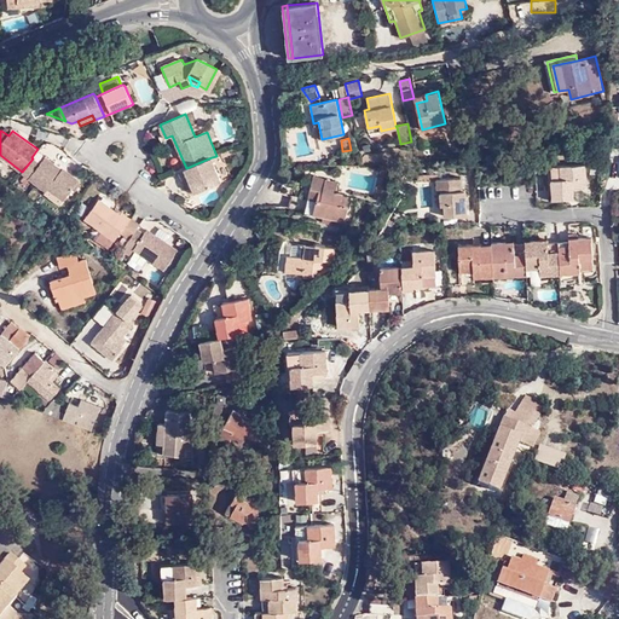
[(22,172),(22,173),(47,192),(48,189),(64,201),(80,180),(63,168),(63,169),(46,156),(40,163),(33,158),(22,172)]
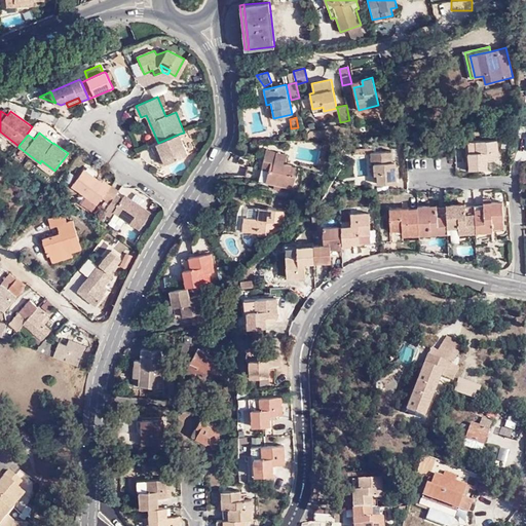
[(158,143),(152,145),(156,153),(158,152),(160,151),(165,164),(188,154),(180,134),(158,143)]
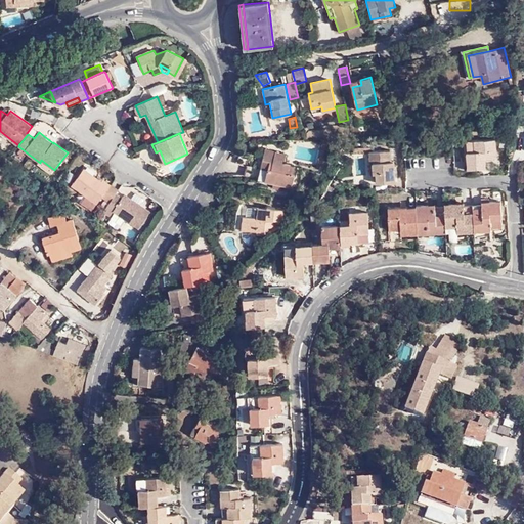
[(468,169),(486,168),(486,158),(496,158),(495,139),(467,140),(467,151),(468,169)]
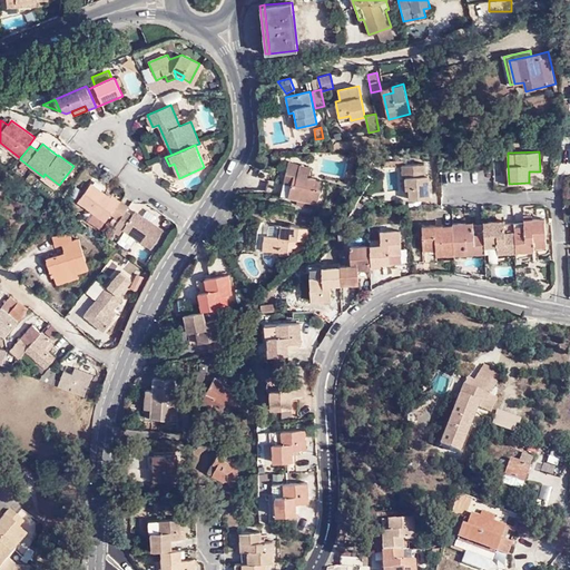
[(350,189),(357,156),(353,154),(351,154),(344,180),(343,187),(350,189)]
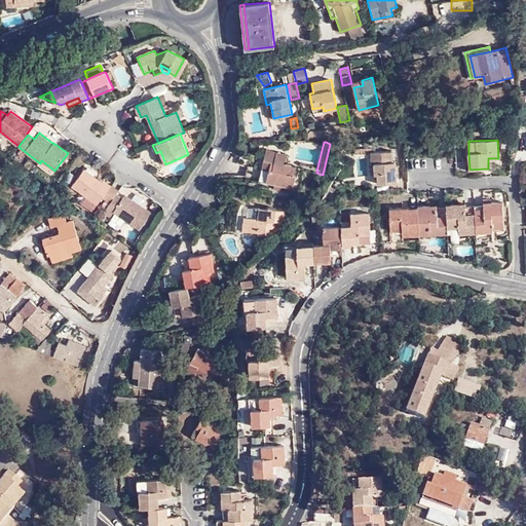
[(290,174),(292,165),(286,164),(288,154),(287,154),(266,149),(263,160),(271,162),(268,172),(261,170),(259,181),(274,185),(293,189),(296,176),(290,174)]
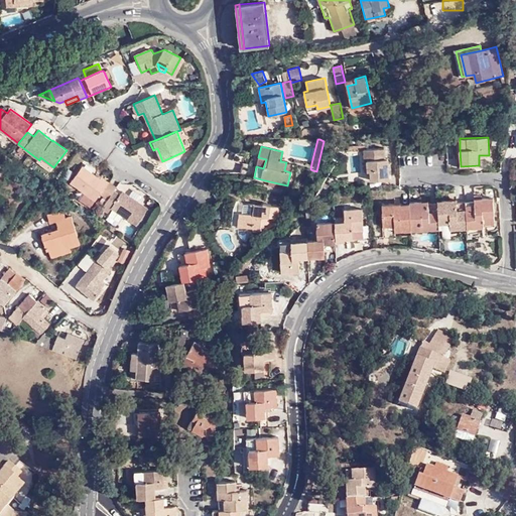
[(389,179),(388,158),(383,158),(383,148),(364,149),(365,168),(370,167),(371,180),(389,179)]
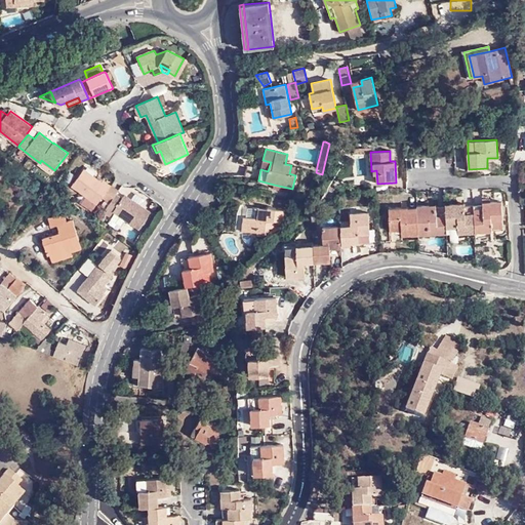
[(363,158),(352,161),(356,174),(367,171),(363,158)]
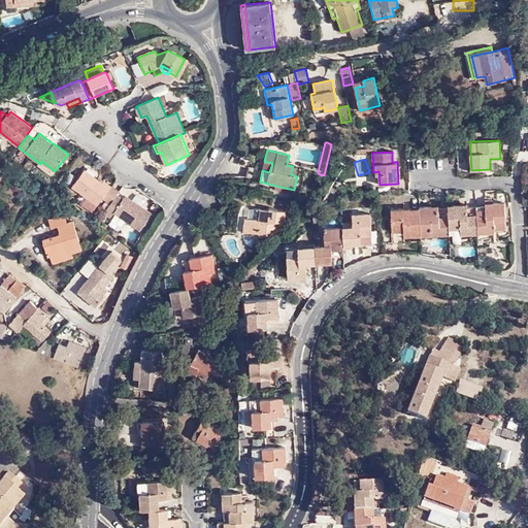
[(272,163),(264,161),(262,170),(269,172),(272,163)]
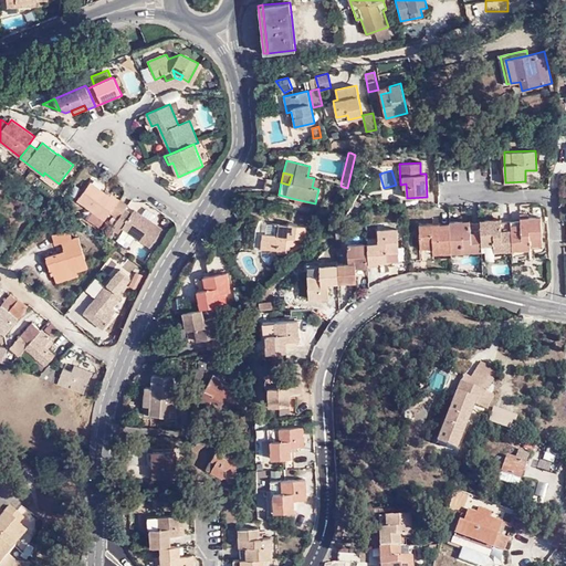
[(263,190),(266,180),(254,177),(251,187),(263,190)]
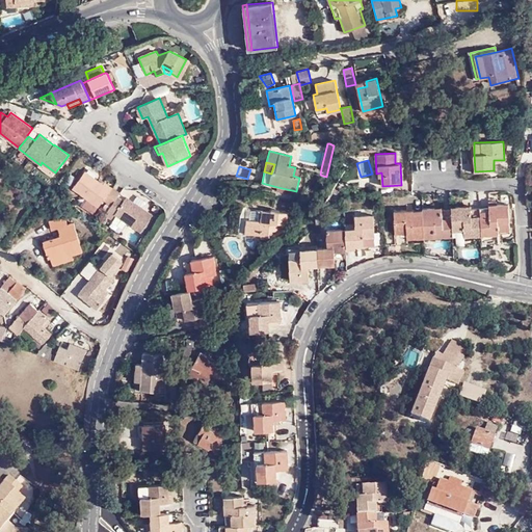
[(302,169),(295,167),(293,176),(299,178),(302,169)]
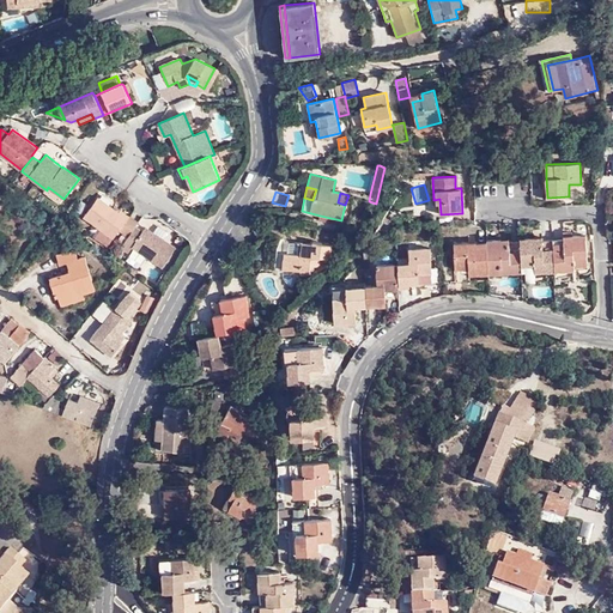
[(298,199),(289,195),(285,206),(299,211),(303,202),(298,199)]
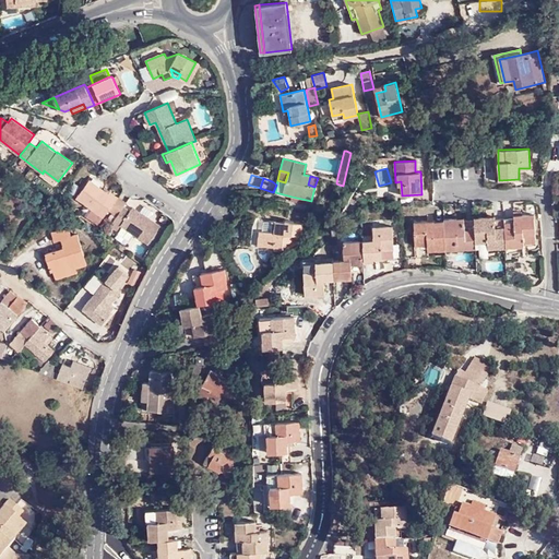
[(117,215),(123,206),(127,202),(119,197),(117,200),(108,193),(90,180),(76,198),(90,207),(98,214),(104,217),(109,210),(117,215)]
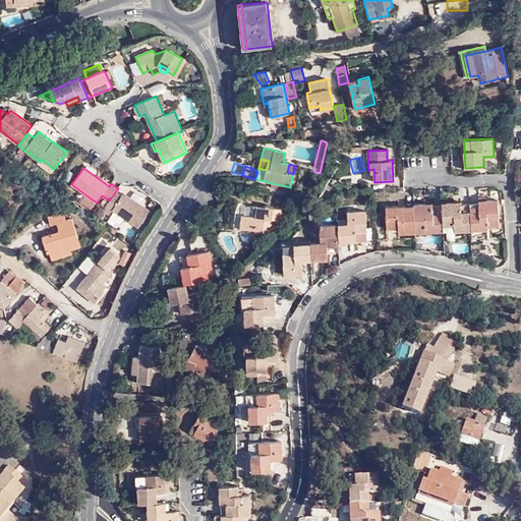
[(289,192),(290,187),(272,183),(271,187),(289,192)]
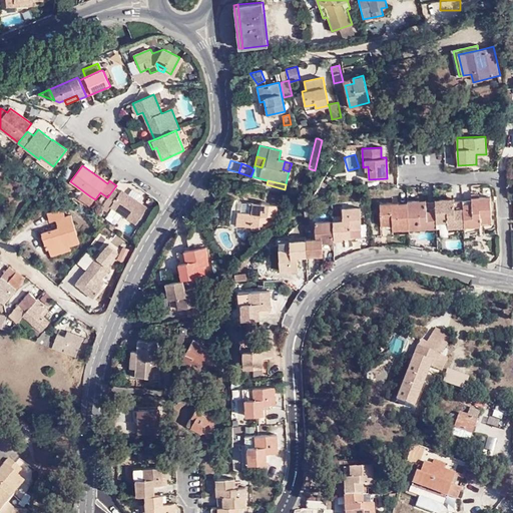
[(107,197),(104,202),(136,223),(147,207),(122,190),(119,193),(113,189),(107,197)]
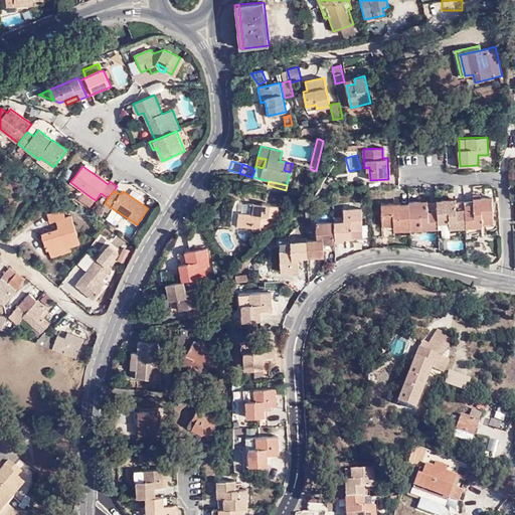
[(86,204),(91,197),(82,191),(78,198),(86,204)]
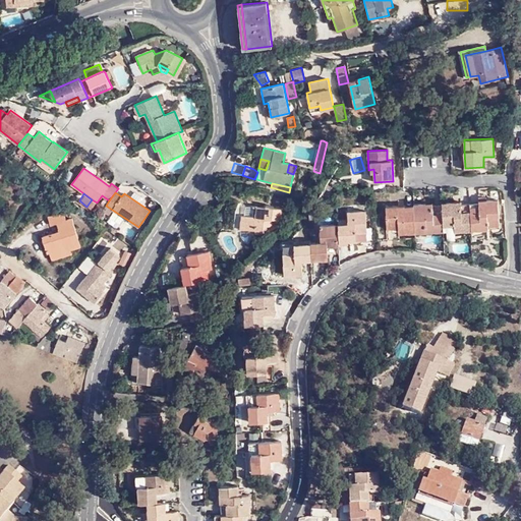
[(478,207),(469,208),(471,231),(488,230),(487,227),(499,226),(498,199),(486,200),(479,200),(478,200),(478,207)]
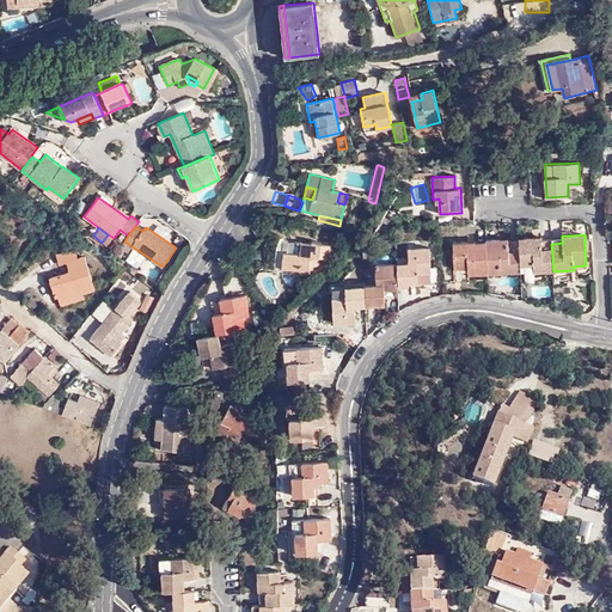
[(519,240),(520,267),(533,265),(533,271),(554,271),(551,244),(551,239),(542,240),(542,237),(519,238),(519,240)]
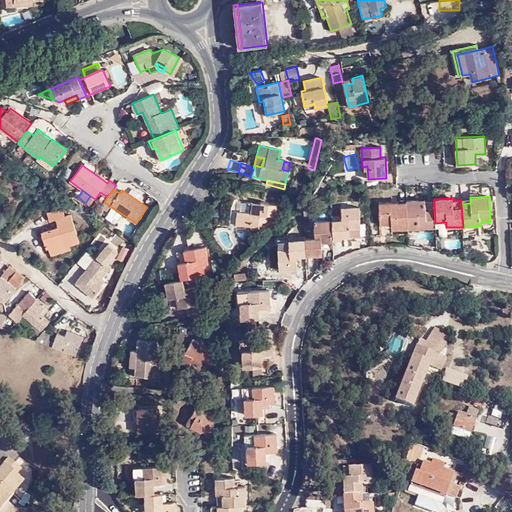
[(407,202),(407,230),(435,228),(435,223),(434,201),(425,202),(425,200),(406,201),(407,202)]
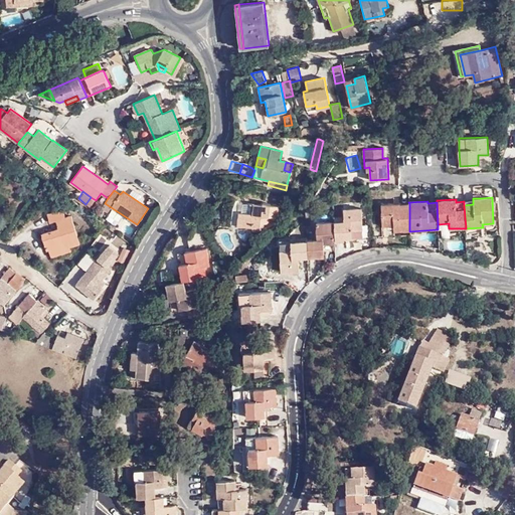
[(276,218),(278,218),(280,206),(270,205),(271,203),(262,202),(262,204),(253,203),(251,214),(246,213),(238,212),(236,226),(237,226),(249,228),(249,230),(251,230),(258,231),(259,224),(265,224),(267,224),(268,224),(269,223),(270,222),(270,220),(270,217),(276,218)]
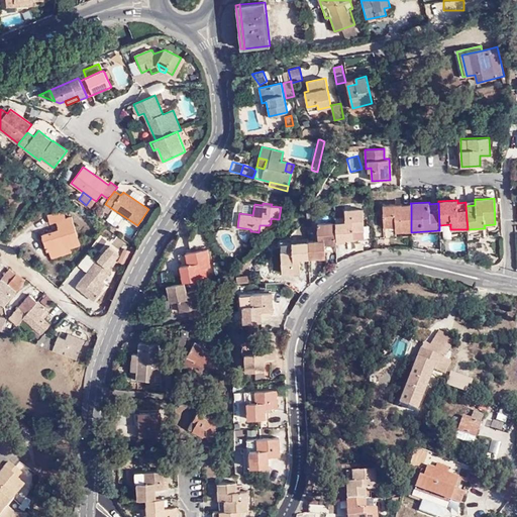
[(395,232),(411,232),(411,204),(402,204),(402,203),(383,203),(383,225),(395,224),(395,227),(395,232)]
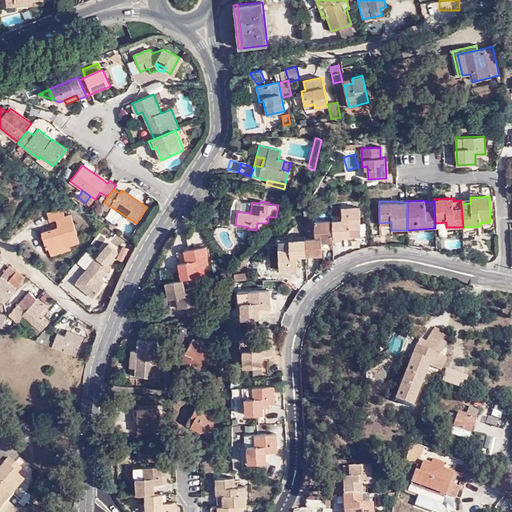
[(342,220),(332,220),(333,238),(350,237),(350,236),(349,229),(360,228),(361,228),(360,206),(341,207),(342,220)]
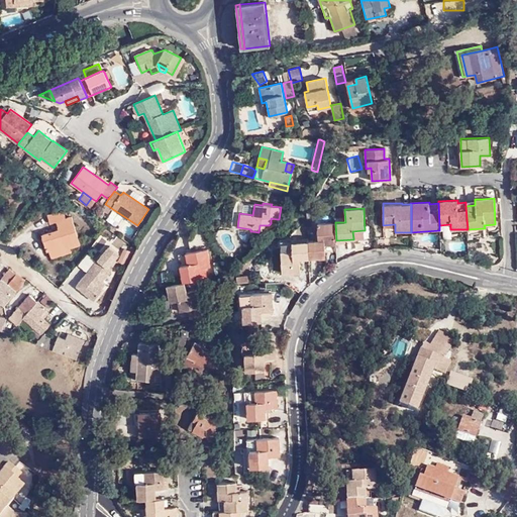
[(50,253),(70,247),(80,245),(72,216),(66,218),(64,210),(47,215),(50,223),(57,221),(60,229),(42,234),(46,250),(49,249),(50,253)]
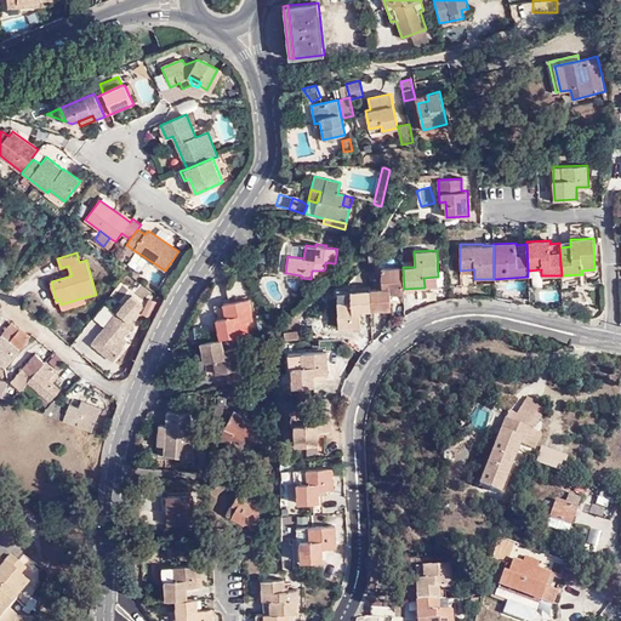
[(382,289),(371,289),(371,311),(391,309),(391,298),(404,298),(404,289),(403,267),(381,268),(382,289)]
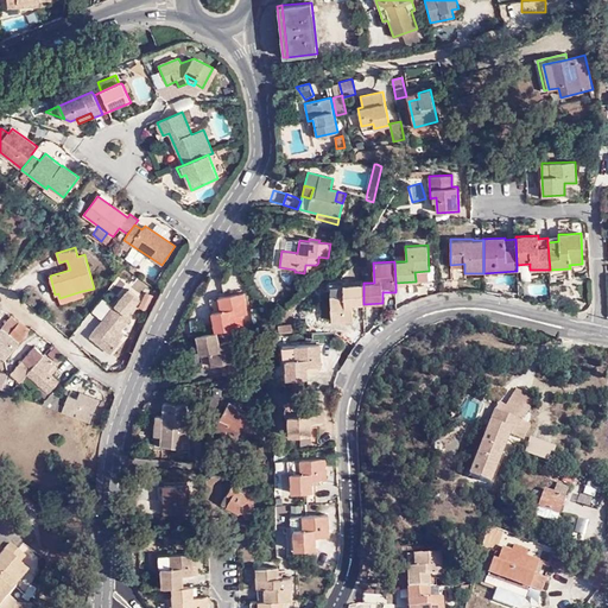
[(290,284),(297,272),(295,272),(295,270),(280,267),(280,270),(280,272),(282,273),(283,277),(284,278),(286,282),(290,284)]
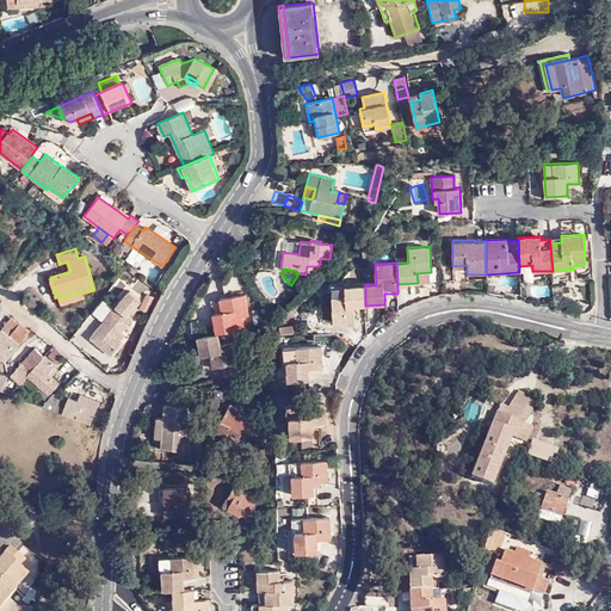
[(417,273),(418,282),(430,281),(430,272),(417,273)]
